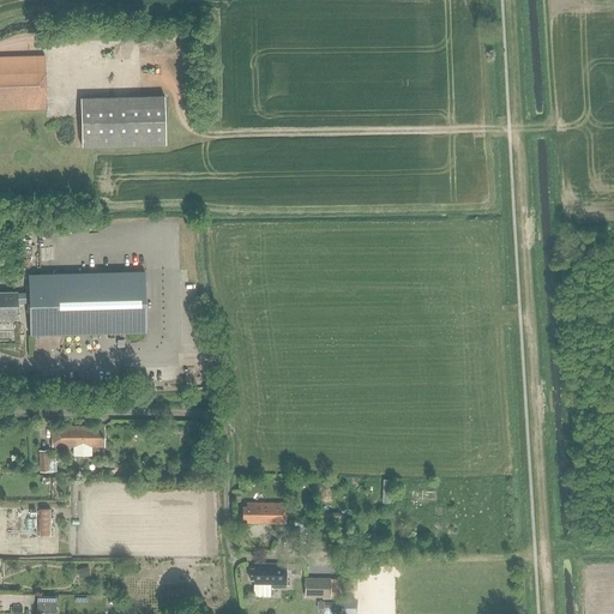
[(0,109),(47,109),(46,56),(0,56),(0,109)]
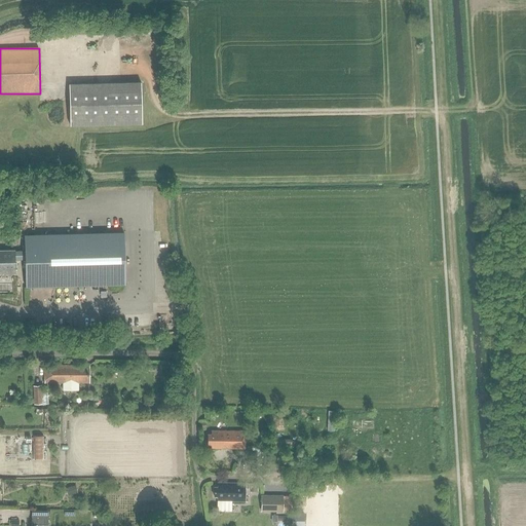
[(142,123),(141,83),(69,85),(70,124),(142,123)]
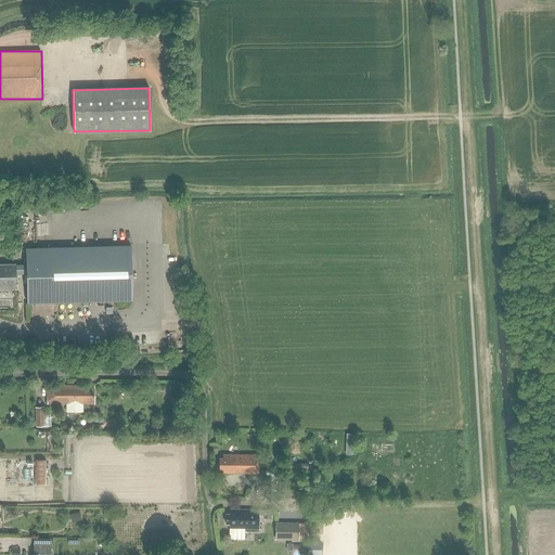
[(26,265),(21,265),(21,274),(26,274),(27,305),(132,301),(131,245),(26,248),(26,265)]
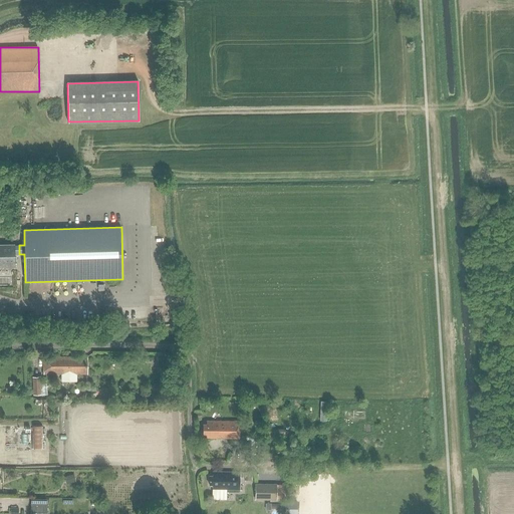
[(0,266),(15,266),(15,255),(19,254),(19,245),(15,246),(15,245),(0,245),(0,266)]
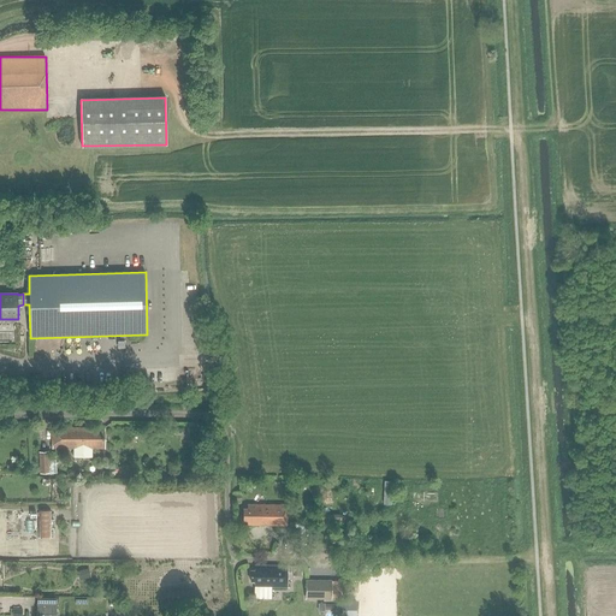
[(13,378),(13,389),(28,389),(28,378),(13,378)]
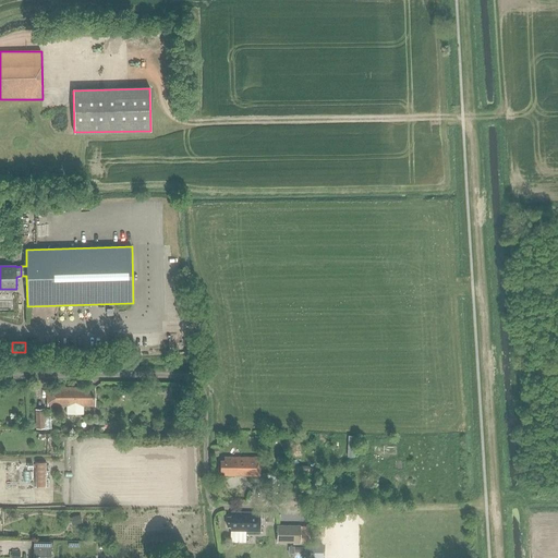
[(94,405),(94,388),(49,388),(49,405),(94,405)]
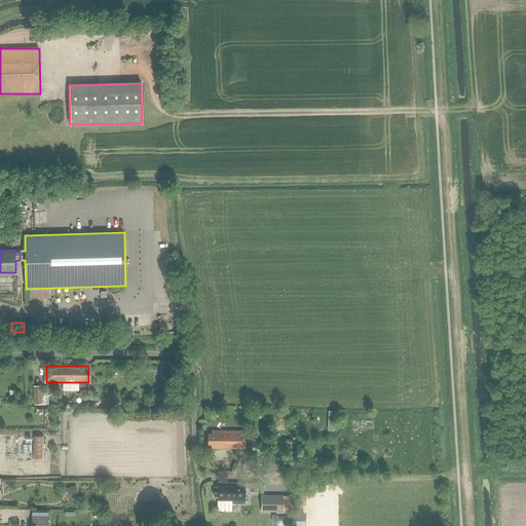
[(34,387),(35,405),(42,404),(41,386),(34,387)]
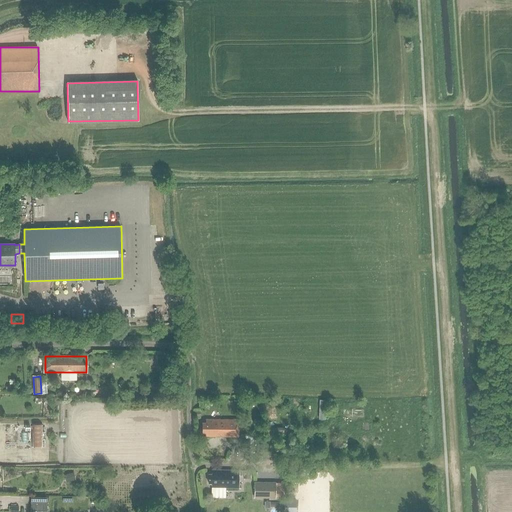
[(238,437),(238,423),(225,422),(225,420),(206,420),(206,423),(202,423),(202,433),(206,433),(206,436),(225,436),(225,434),(232,434),(232,436),(238,437)]
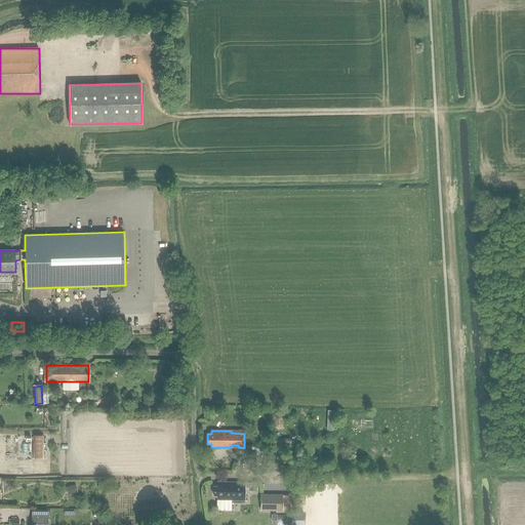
[(33,458),(43,458),(43,436),(33,436),(33,458)]
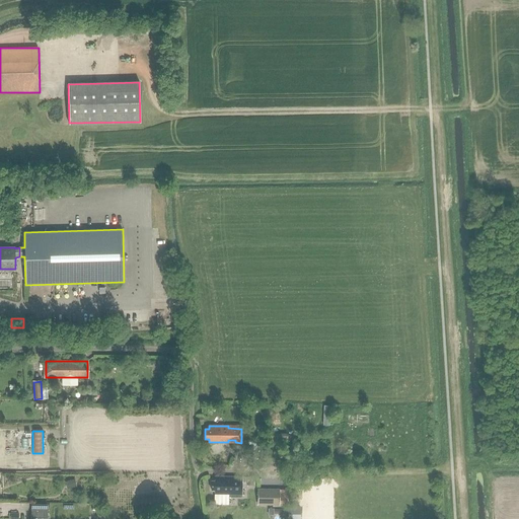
[(288,434),(271,434),(271,443),(288,443),(288,434)]
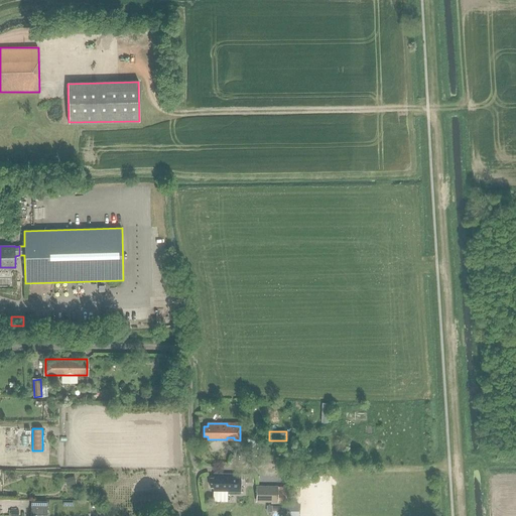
[(248,438),(248,450),(248,452),(258,452),(258,438),(248,438)]
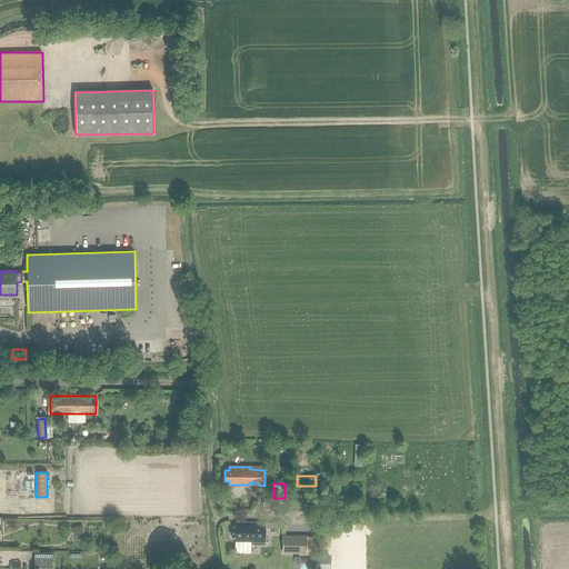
[(266,542),(266,522),(236,522),(236,527),(232,527),(231,537),(236,537),(236,542),(266,542)]
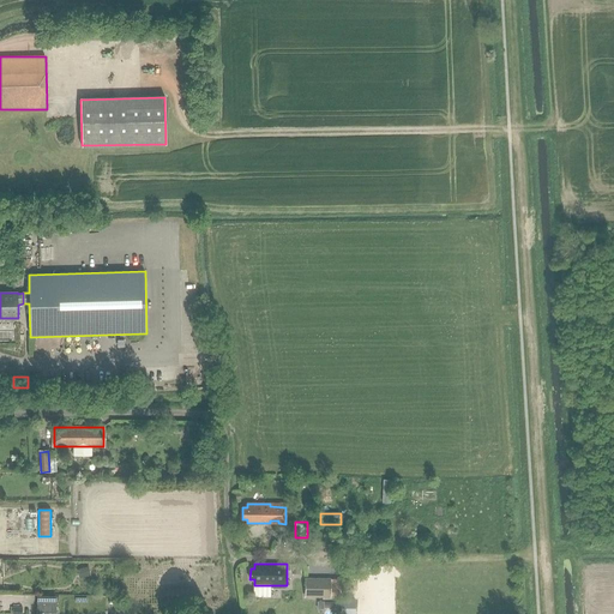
[(89,567),(77,570),(79,579),(90,576),(89,567)]
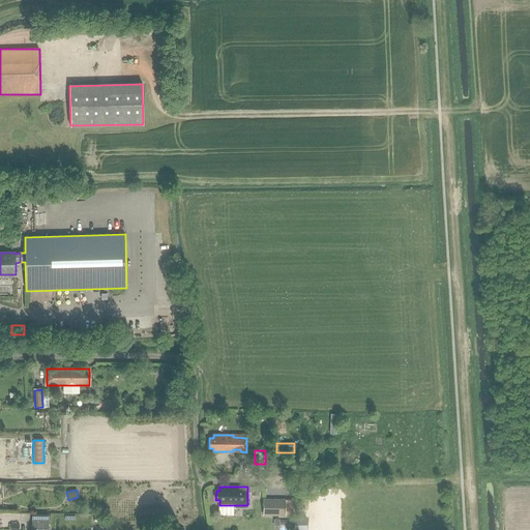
[(285,500),(263,500),(263,516),(285,516),(285,500)]
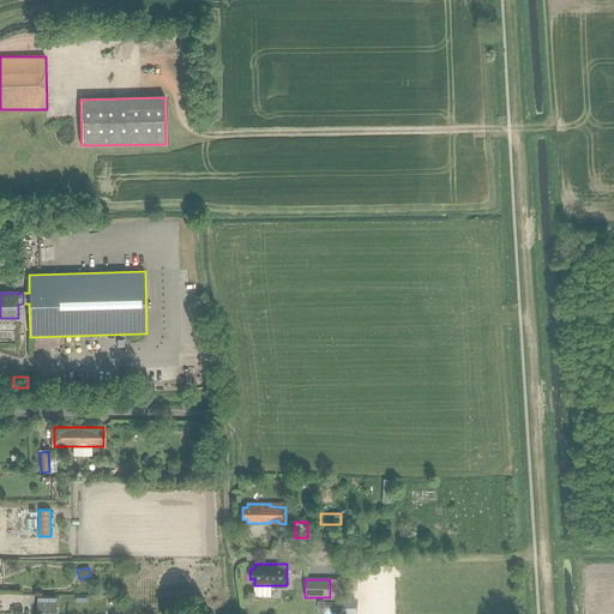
[(55,613),(56,603),(37,603),(36,613),(55,613)]
